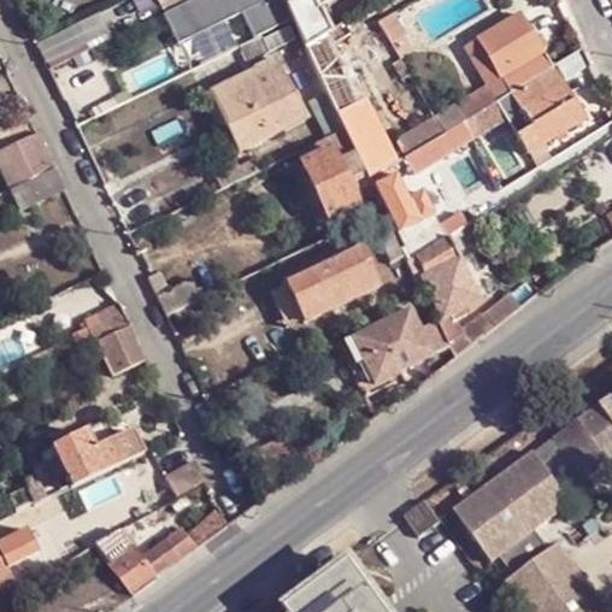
[(189,0),(164,12),(177,42),(242,12),(253,37),(292,18),(282,0),(269,0),(264,3),(263,0),(189,0)]
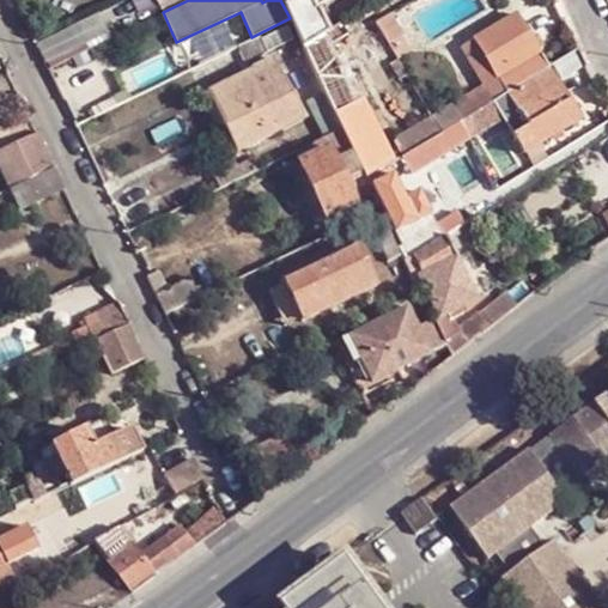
[(280,0),(290,18),(293,22),(303,41),(305,47),(323,36),(335,28),(324,5),(317,10),(312,0),(280,0)]
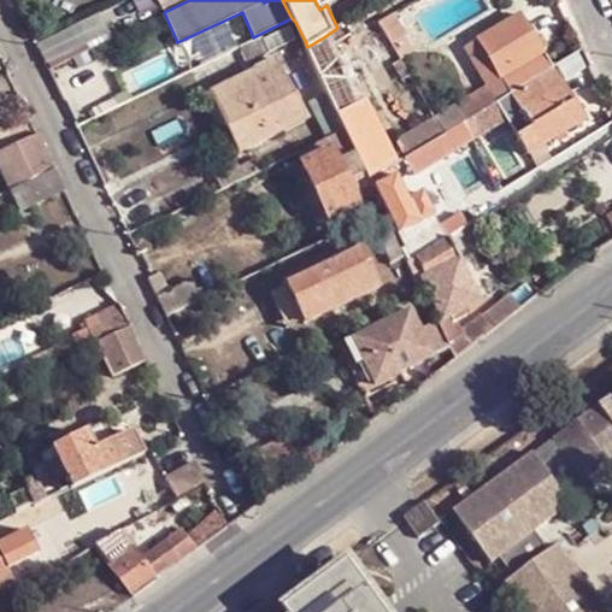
[(315,0),(319,10),(327,5),(336,0),(315,0)]
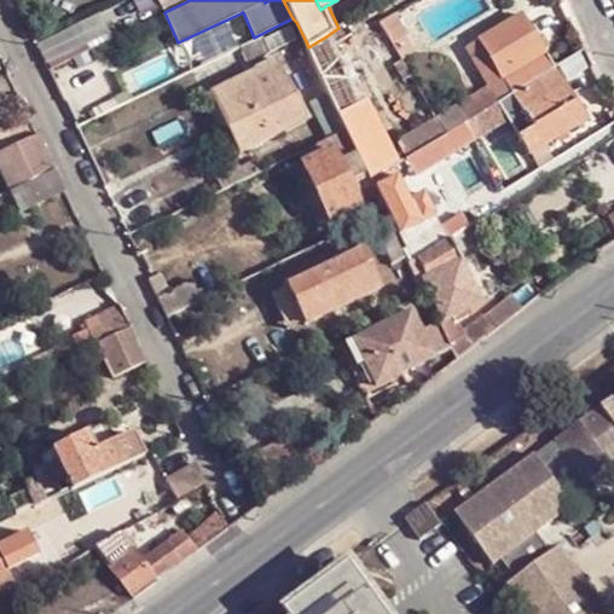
[(410,35),(397,12),(378,23),(400,59),(413,52),(406,38),(410,35)]
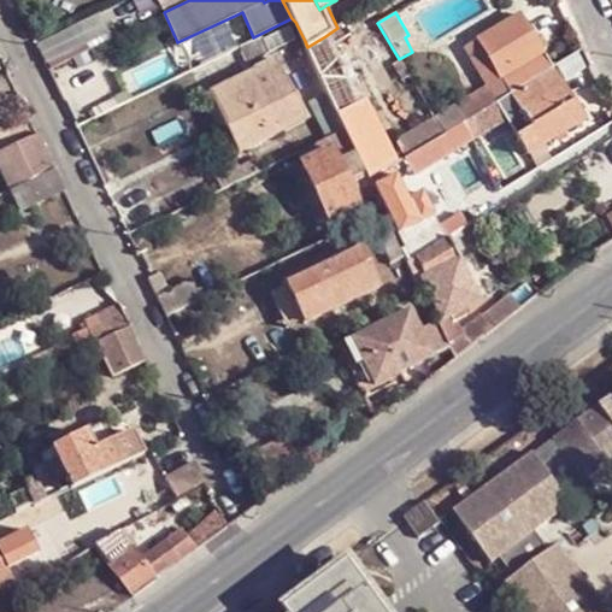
[(551,65),(521,13),(481,39),(489,54),(508,92),(551,65)]
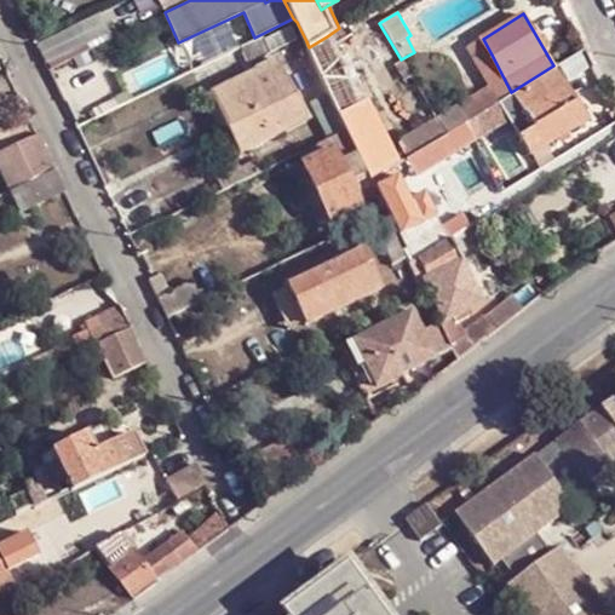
[(339,28),(327,36),(332,47),(350,35),(344,26),(339,28)]
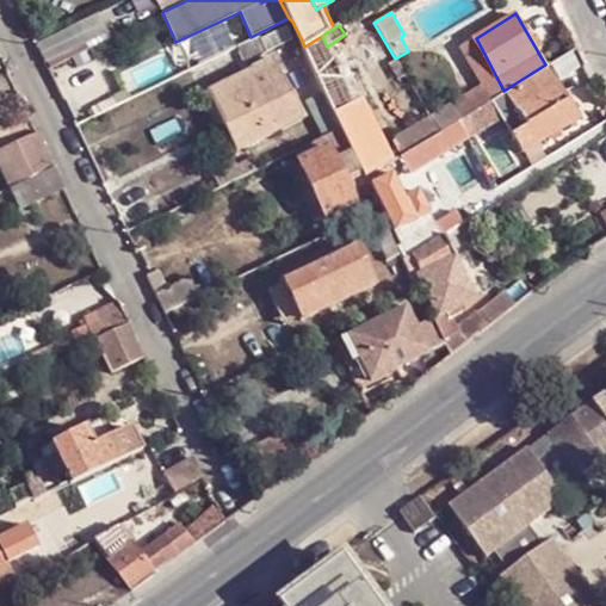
[(352,100),(327,47),(322,36),(304,47),(323,85),(334,109),(352,100)]
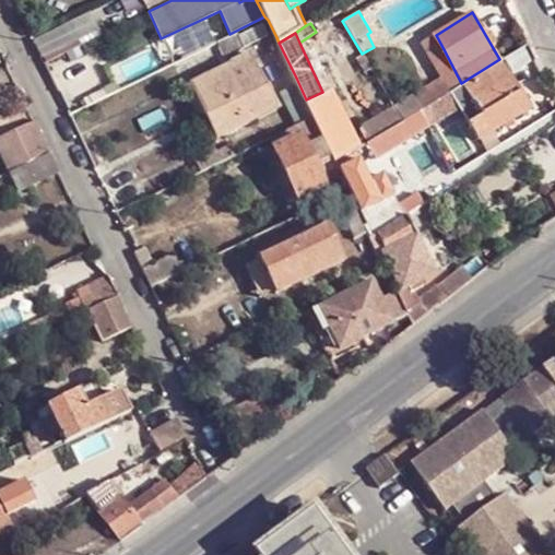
[(70,48),(79,44),(74,34),(39,52),(44,61),(70,48)]
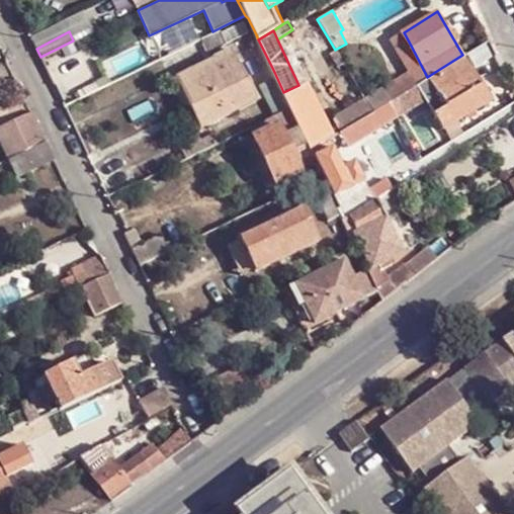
[(404,32),(393,39),(400,53),(411,46),(404,32)]
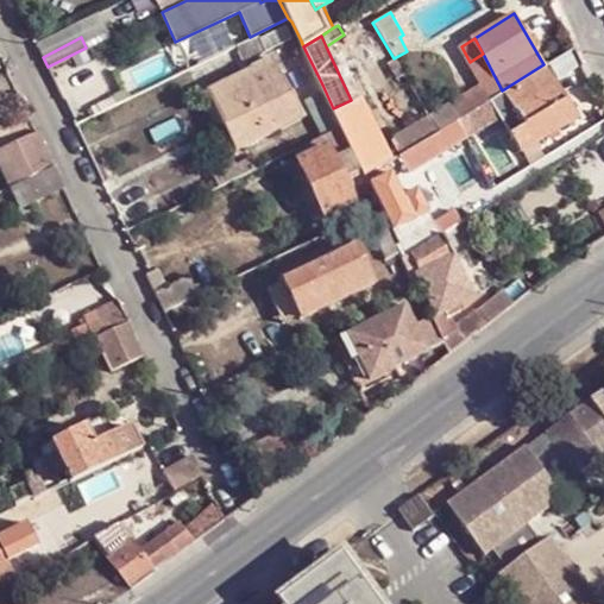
[(490,98),(502,90),(483,54),(470,62),(479,77),(490,98)]
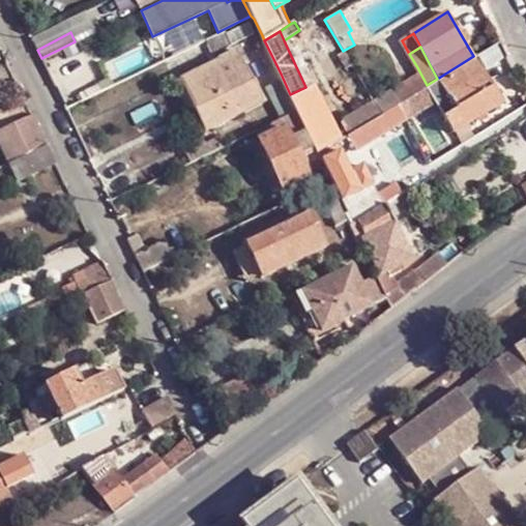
[(261,90),(241,48),(180,76),(196,108),(201,106),(212,125),(243,111),(239,101),(261,90)]
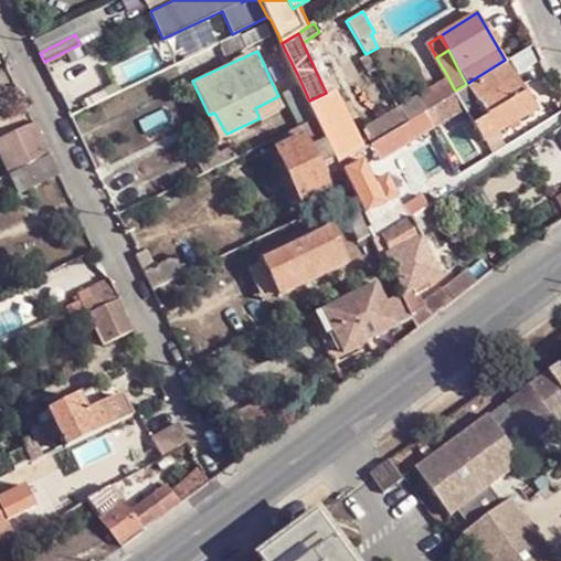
[(505,60),(466,84),(473,95),(486,116),(475,123),(485,139),(496,134),(535,108),(505,60)]
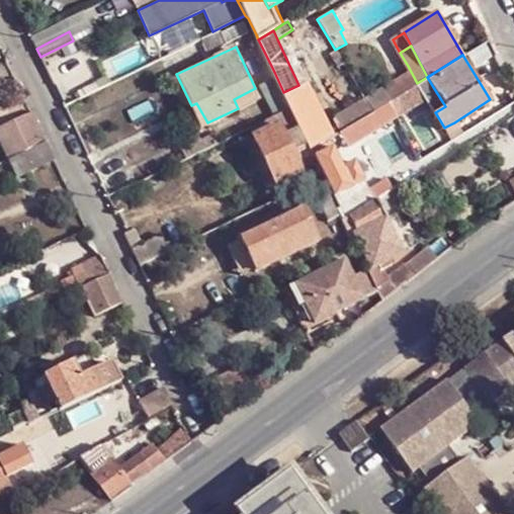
[(412,86),(417,83),(408,66),(362,96),(371,110),(389,101),(393,98),(412,86)]
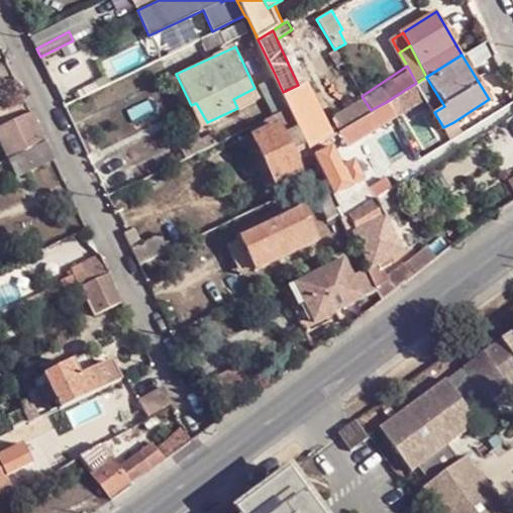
[(283,92),(274,72),(259,79),(274,114),(279,112),(273,100),(284,95),(283,92)]
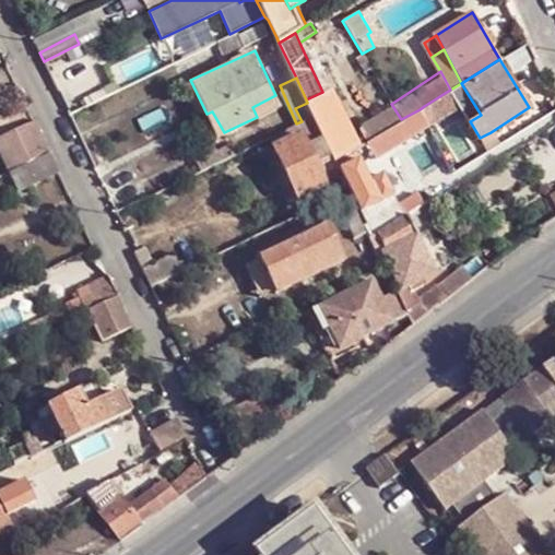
[(330,109),(322,92),(306,99),(307,103),(314,116),(325,138),(333,156),(334,161),(350,152),(330,109)]
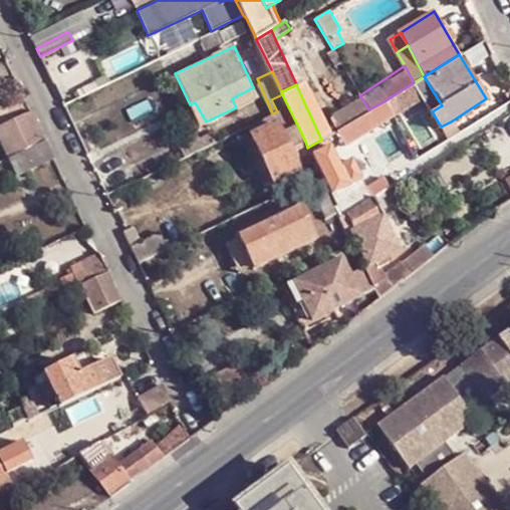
[(337,130),(334,133),(343,147),(372,131),(369,123),(418,100),(409,85),(390,97),(386,100),(368,109),(337,130)]
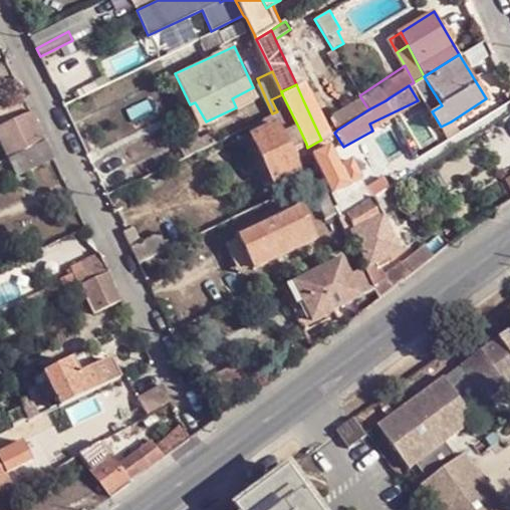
[(427,94),(422,97),(432,111),(442,105),(430,86),(426,90),(427,94)]
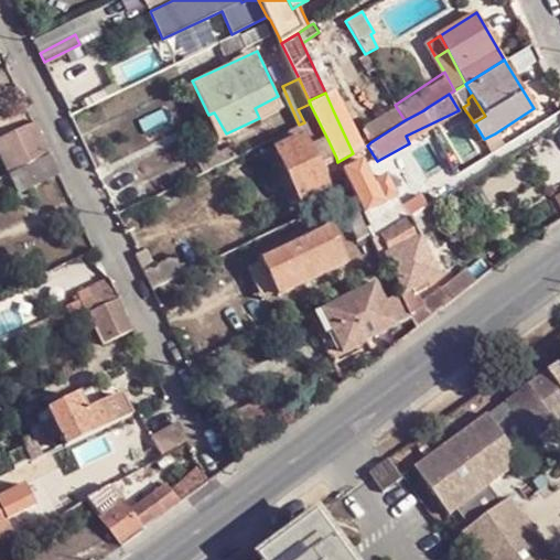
[(283,106),(278,96),(255,108),(259,118),(283,106)]
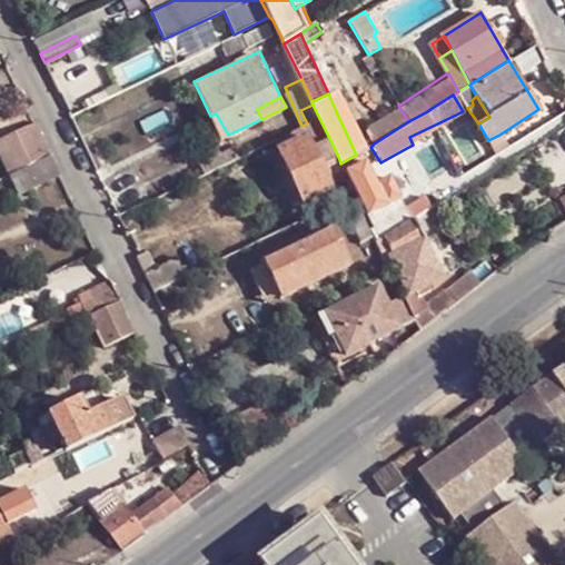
[(300,110),(307,124),(319,118),(313,105),(300,110)]
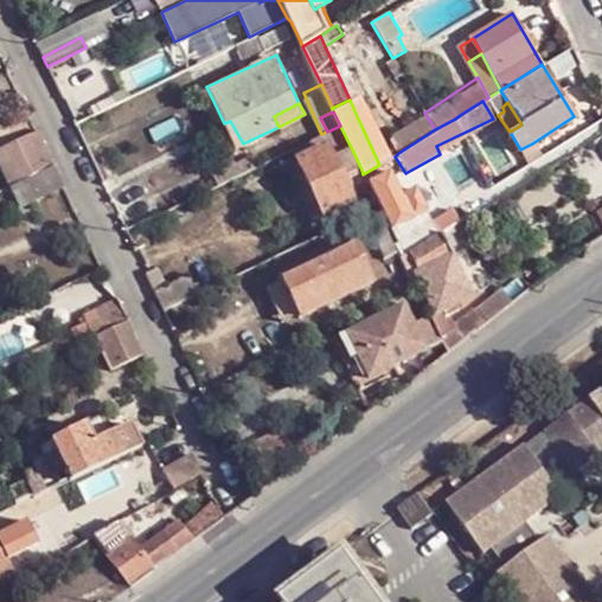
[(435,129),(424,113),(389,134),(398,153),(435,129)]
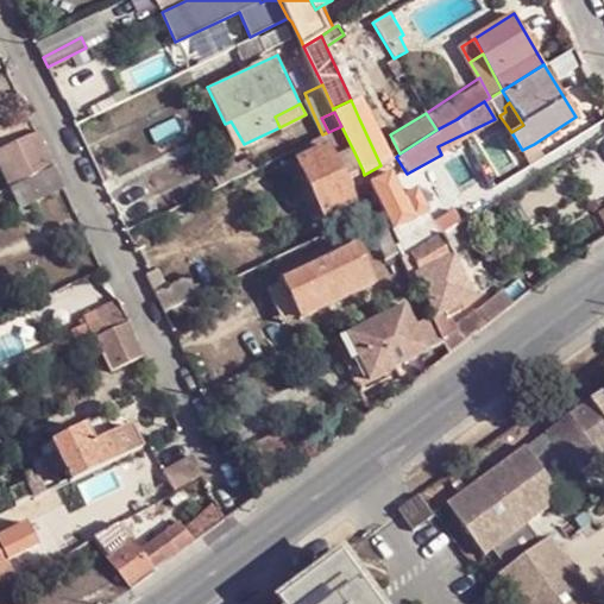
[(237,148),(244,144),(231,121),(225,124),(237,148)]
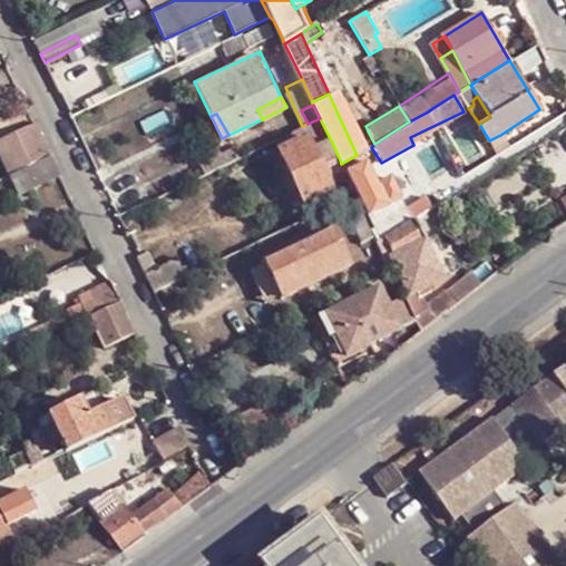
[(320,118),(308,124),(319,147),(331,140),(320,118)]
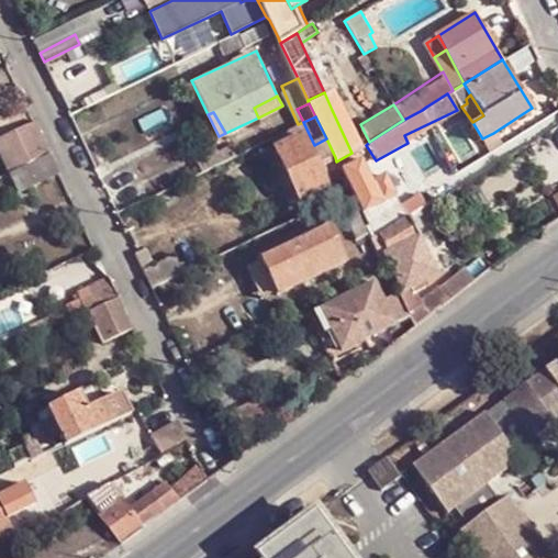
[(311,154),(314,145),(303,122),(298,124),(301,134),(311,154)]
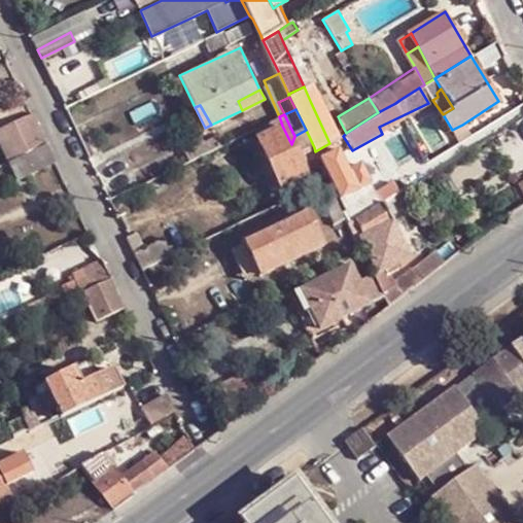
[(35,115),(0,134),(0,139),(9,160),(46,141),(35,115)]
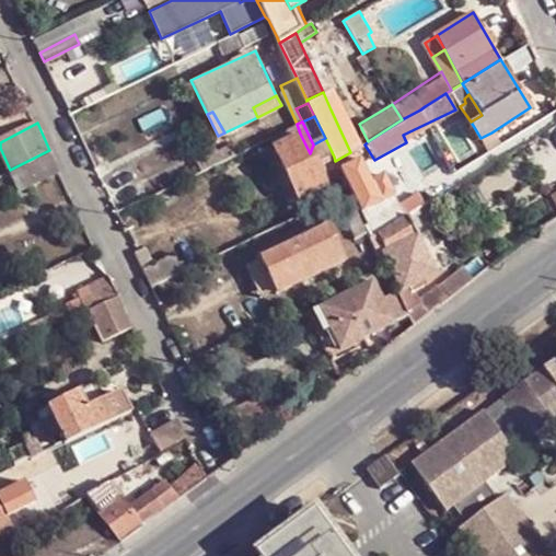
[(300,134),(297,124),(276,135),(279,143),(300,134)]
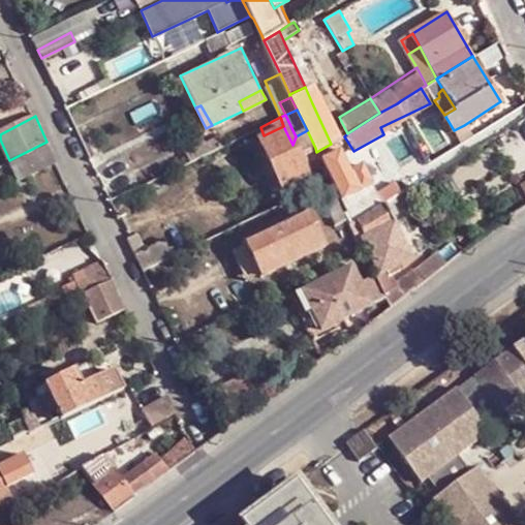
[(298,155),(298,152),(302,149),(299,142),(292,145),(283,126),(264,135),(260,137),(268,154),(276,171),(282,184),(307,174),(298,155)]
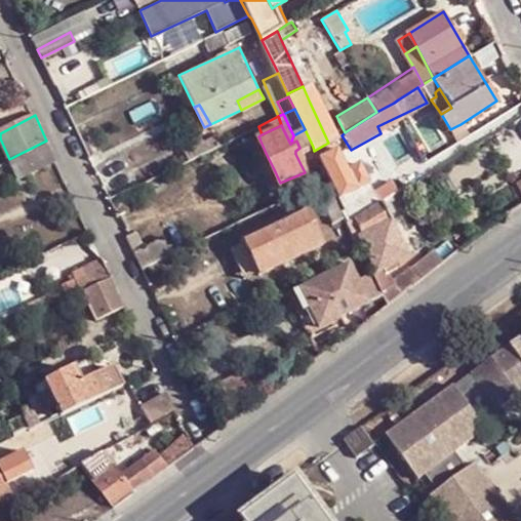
[(293,135),(290,144),(296,141),(299,148),(295,151),(295,154),(313,147),(305,129),(293,135)]
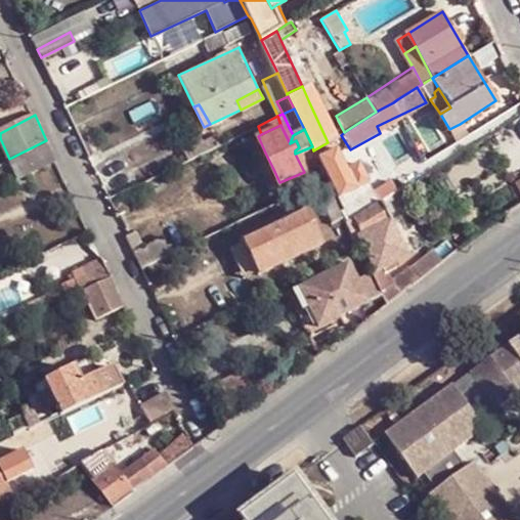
[(218,144),(211,133),(199,139),(196,134),(176,143),(184,161),(218,144)]
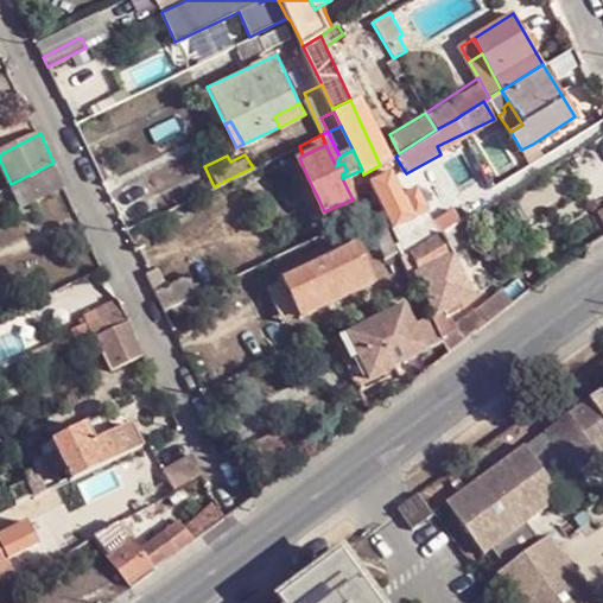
[(64,183),(54,163),(11,184),(20,204),(64,183)]
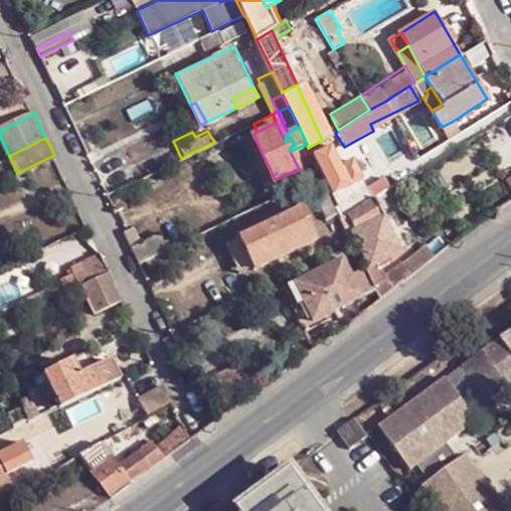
[(312,155),(329,145),(325,138),(322,140),(308,148),(312,156),(312,155)]
